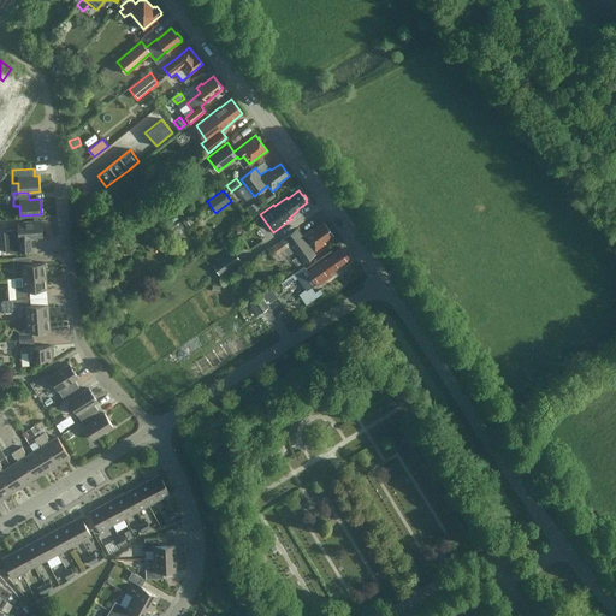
[(247,208),(252,214),(261,206),(256,200),(247,208)]
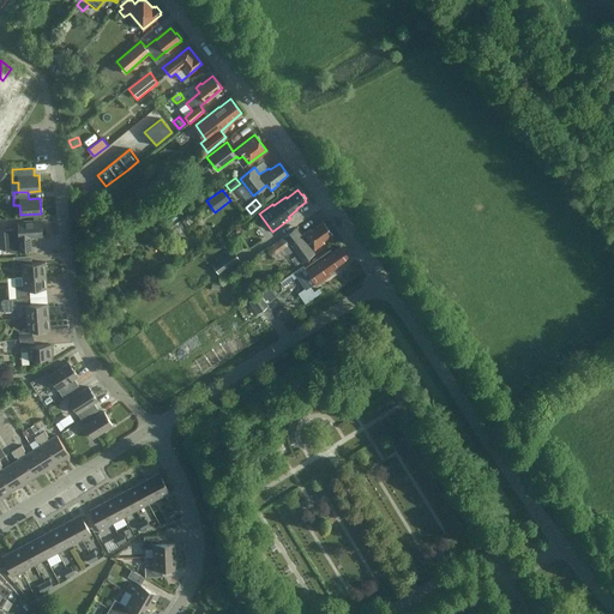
[(30,236),(42,236),(41,220),(17,221),(17,229),(4,229),(5,251),(19,251),(31,250),(30,236)]
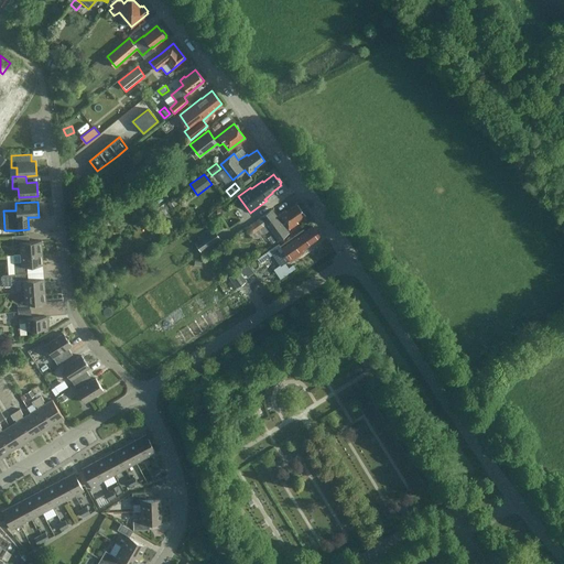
[(271,209),(260,217),(266,225),(278,241),(289,232),(288,230),(297,223),(296,220),(303,216),(305,215),(296,204),(286,212),(285,210),(277,216),(271,209)]
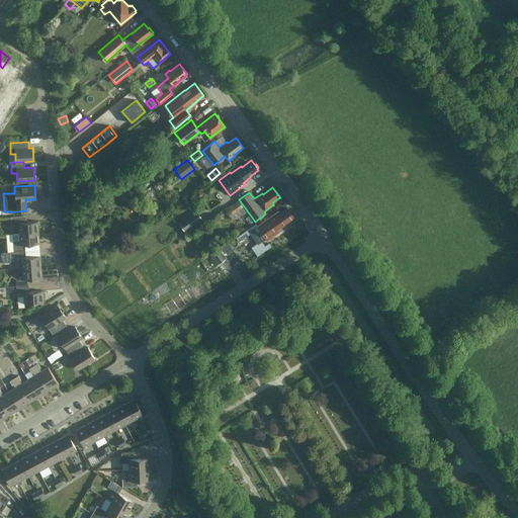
[(239,199),(225,209),(230,217),(244,206),(239,199)]
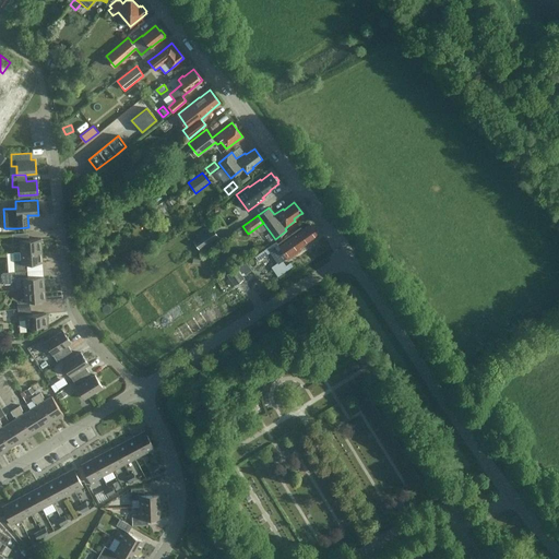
[(318,235),(310,224),(302,229),(300,227),(277,244),(286,257),(288,260),(301,250),(299,247),(318,235)]
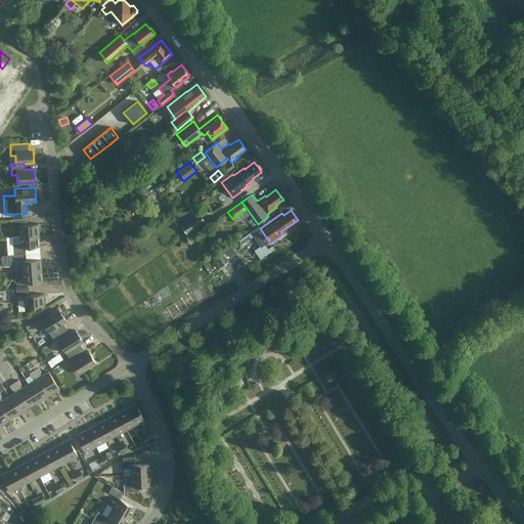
[(187,234),(205,222),(199,213),(180,225),(187,234)]
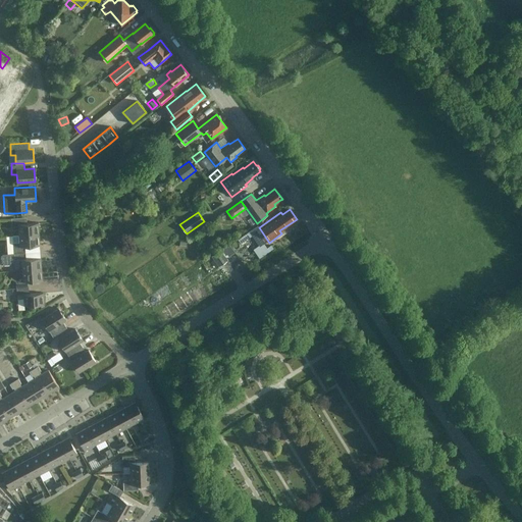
[(23,217),(11,218),(11,224),(12,229),(18,228),(19,236),(39,233),(38,222),(27,223),(27,217),(23,217)]
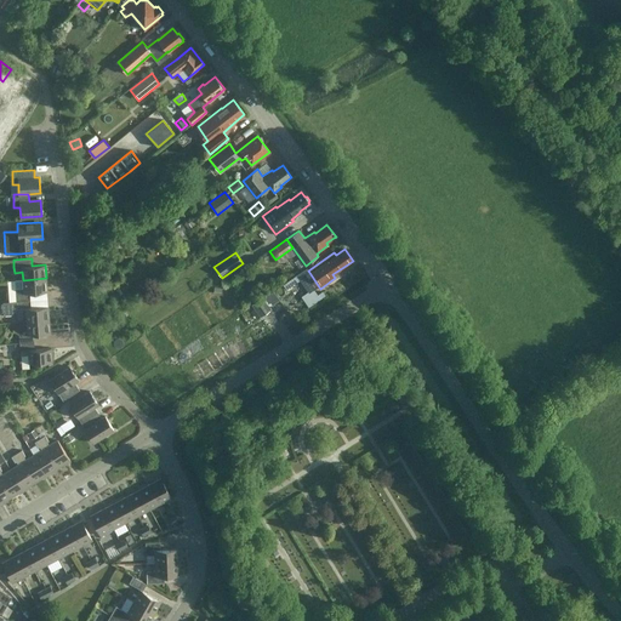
[(23,280),(16,280),(17,301),(30,301),(30,292),(47,291),(46,278),(23,280)]
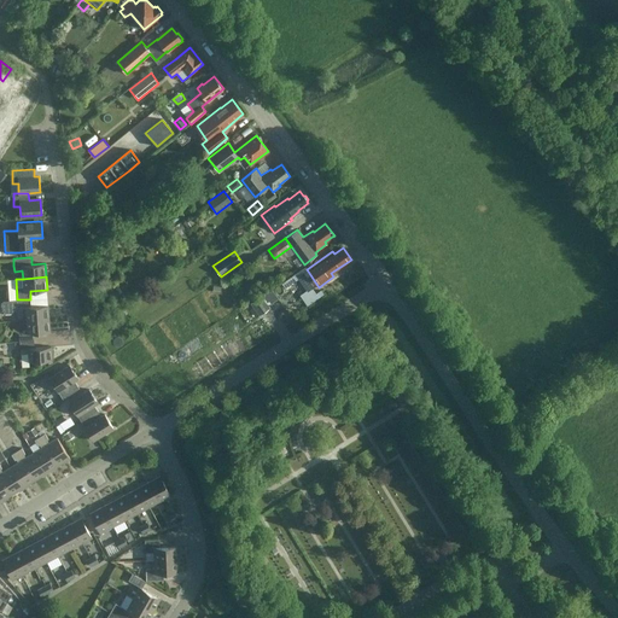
[(278,298),(270,289),(250,303),(258,315),(269,308),(267,305),(278,298)]
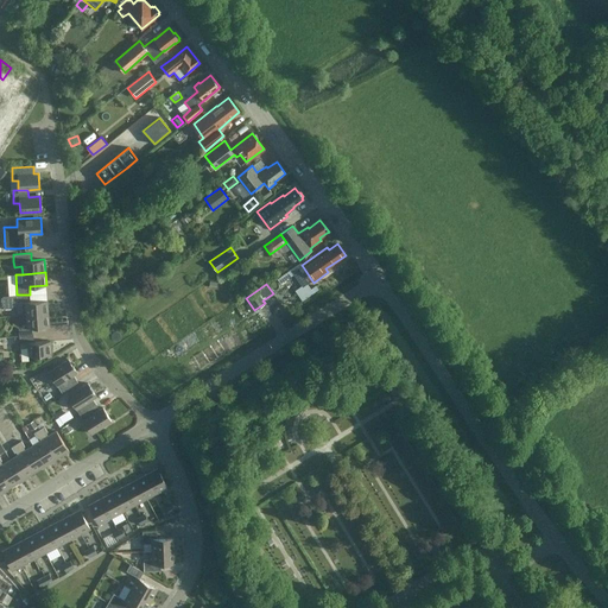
[(16,295),(2,296),(4,309),(17,308),(18,316),(25,315),(48,314),(46,301),(31,302),(30,295),(17,295),(16,295)]
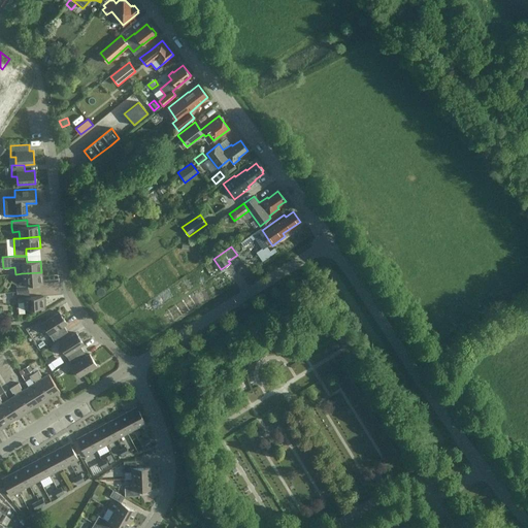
[(22,273),(15,274),(15,281),(17,292),(29,291),(29,285),(42,284),(41,272),(22,273)]
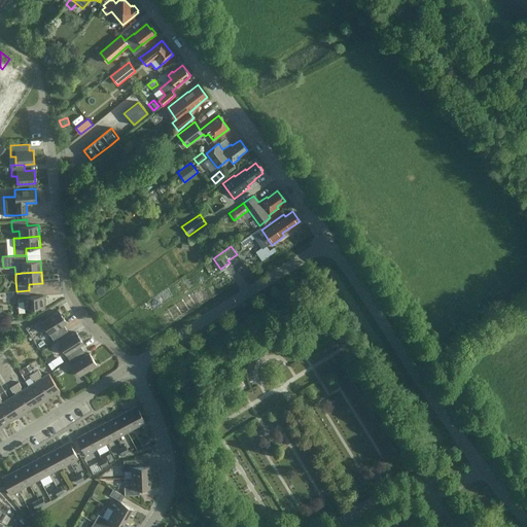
[(29,290),(16,291),(18,302),(24,302),(25,309),(38,308),(38,309),(44,309),(43,295),(29,296),(29,290)]
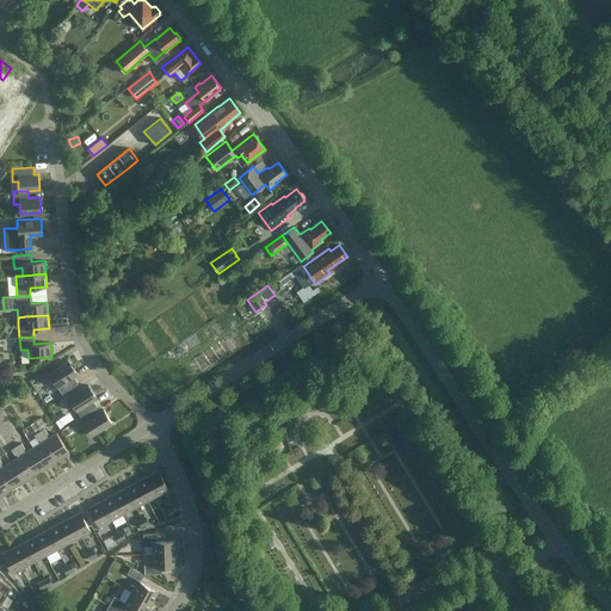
[(76,374),(68,360),(49,374),(62,394),(78,384),(73,376),(76,374)]
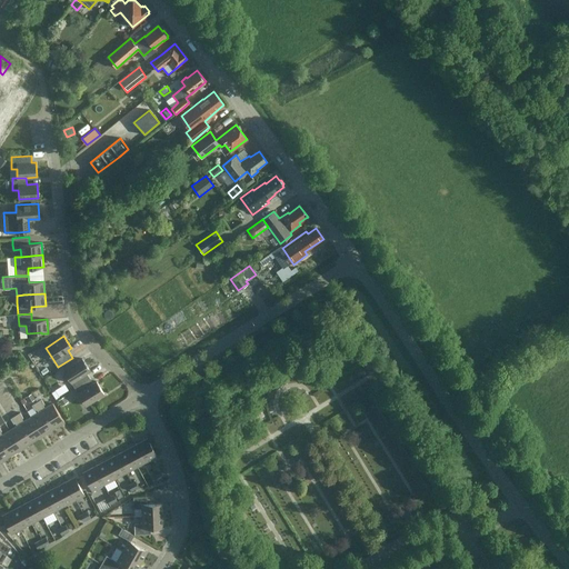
[(75,388),(90,378),(87,372),(90,371),(82,358),(63,370),(75,388)]
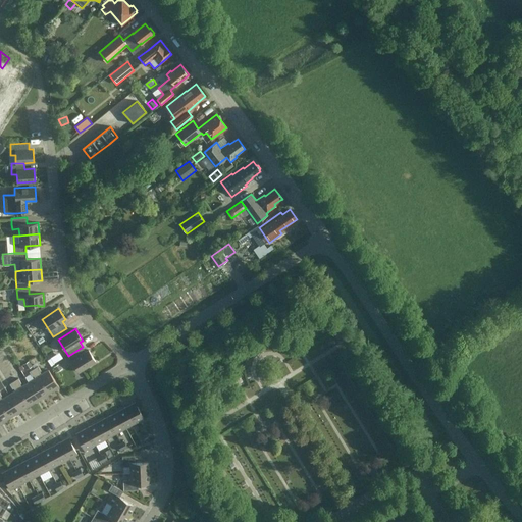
[(86,352),(83,347),(68,356),(79,372),(96,361),(89,350),(86,352)]
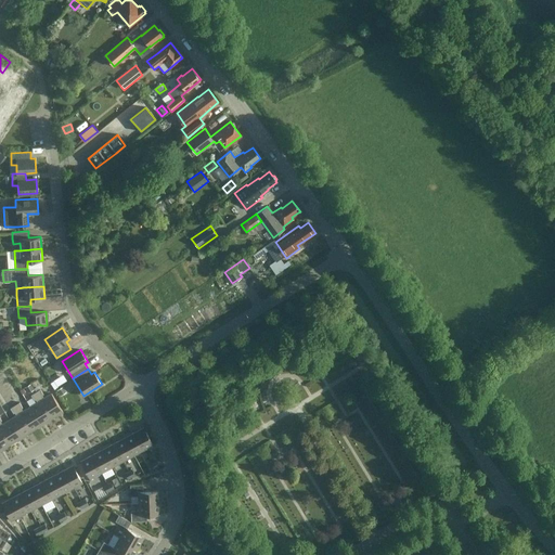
[(67,374),(56,379),(60,385),(69,381),(67,374)]
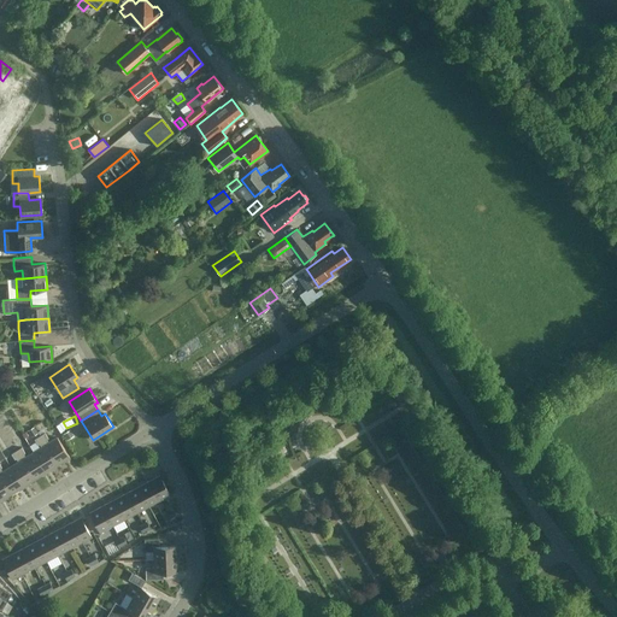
[(68,440),(74,435),(70,429),(63,434),(68,440)]
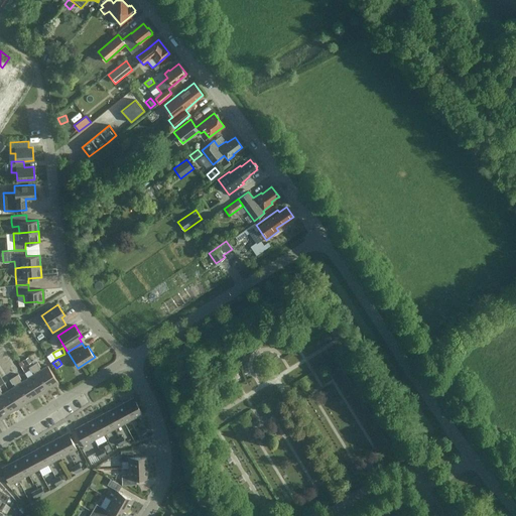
[(33,364),(48,388),(57,382),(47,366),(40,370),(39,367),(40,366),(37,362),(33,364)]
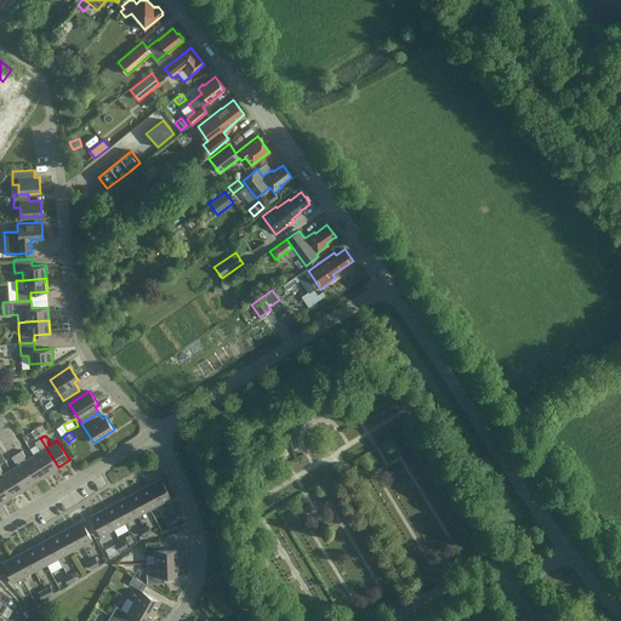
[(34,455),(46,474),(58,467),(40,438),(34,442),(38,448),(40,446),(41,450),(34,455)]
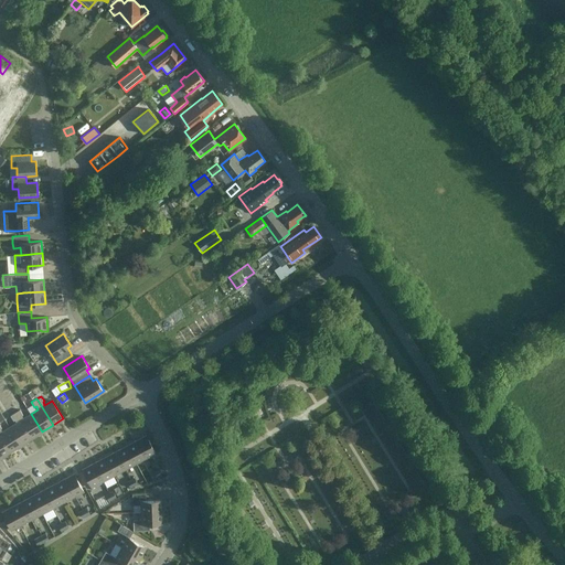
[(42,432),(31,414),(23,418),(21,416),(23,415),(20,409),(14,413),(31,438),(42,432)]
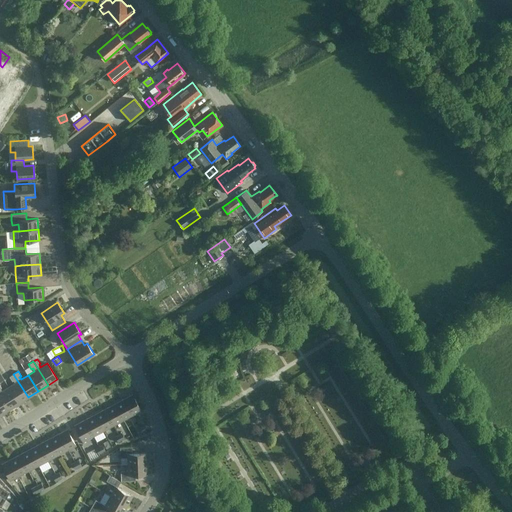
[(210,371),(208,372),(200,377),(208,389),(217,383),(210,371)]
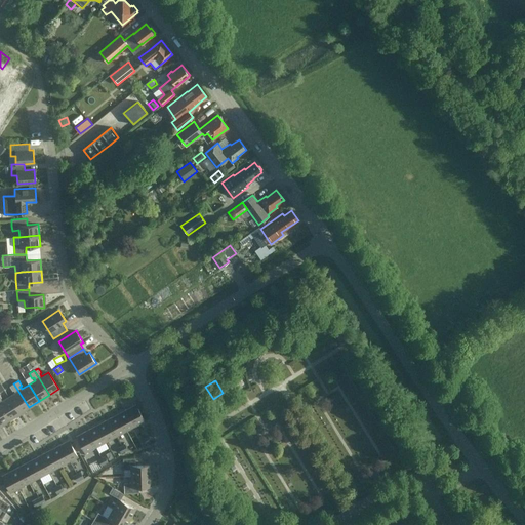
[(29,407),(13,384),(9,386),(12,391),(13,390),(15,393),(8,397),(19,413),(29,407)]
